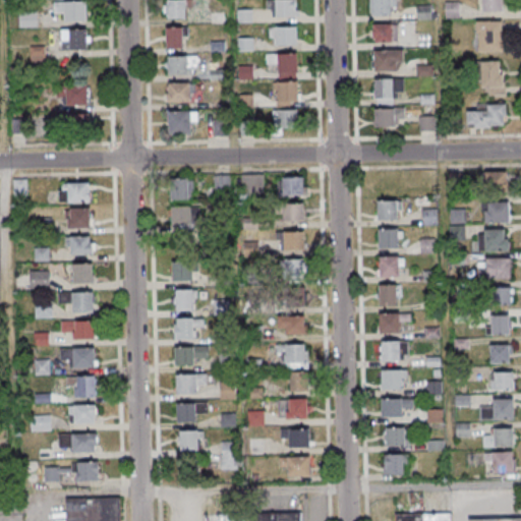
[(187,17),(186,0),(164,0),(165,17),(187,17)]
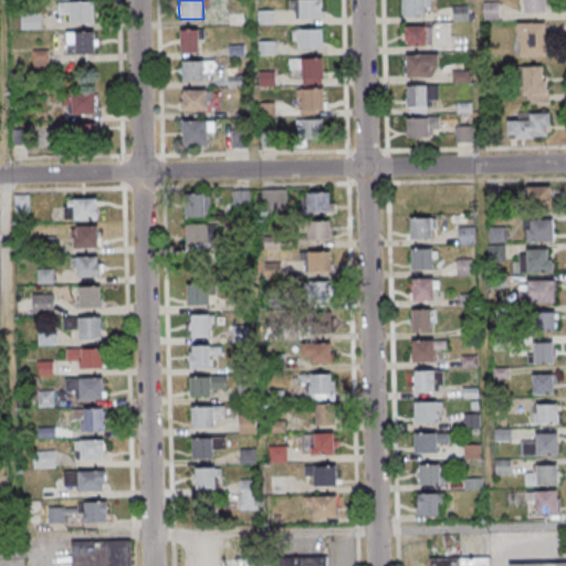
[(299,18),(322,18),(322,0),(292,0),(292,9),(299,9),(299,18)]
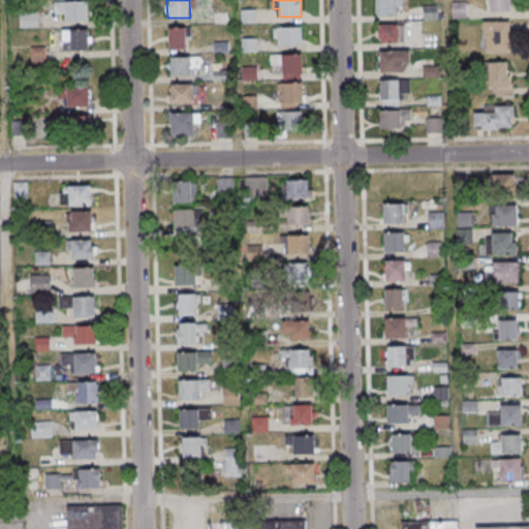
[(375,0),(375,13),(378,13),(378,16),(398,16),(398,7),(403,7),(403,0),(375,0)]
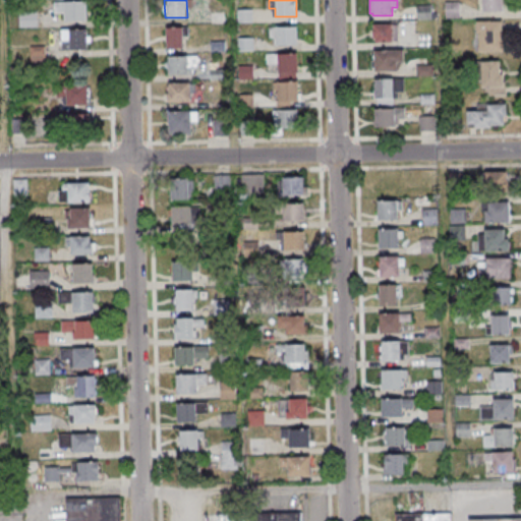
[(482,0),(483,11),(506,10),(506,5),(503,5),(503,0),(482,0)]
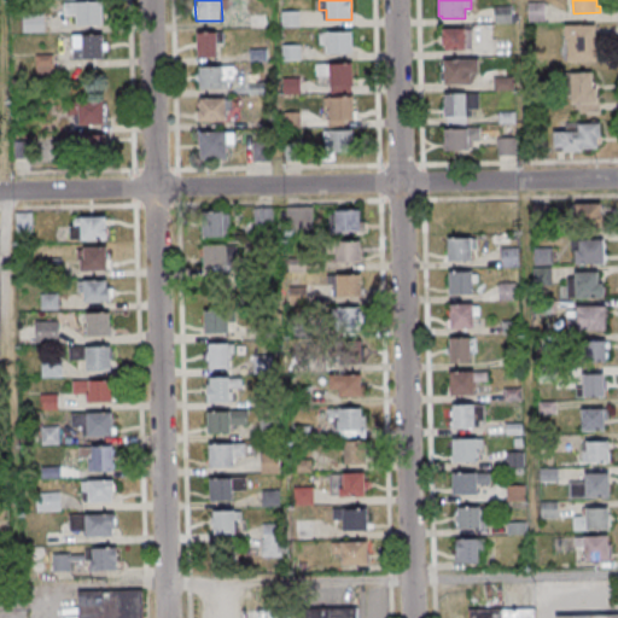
[(103,24),(103,1),(65,1),(65,13),(76,13),(76,24),(103,24)]
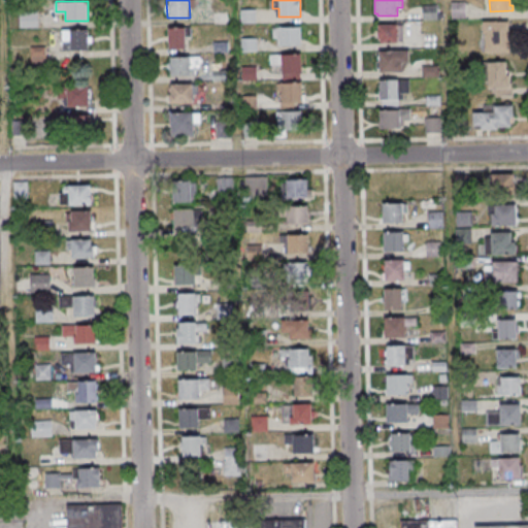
[(452,1),(452,18),(465,18),(465,1),(452,1)]
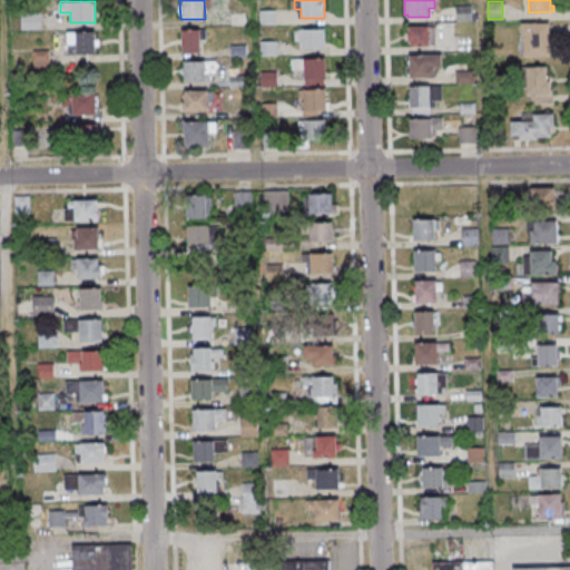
[(455,6),(457,21),(472,20),(471,6),(455,6)]
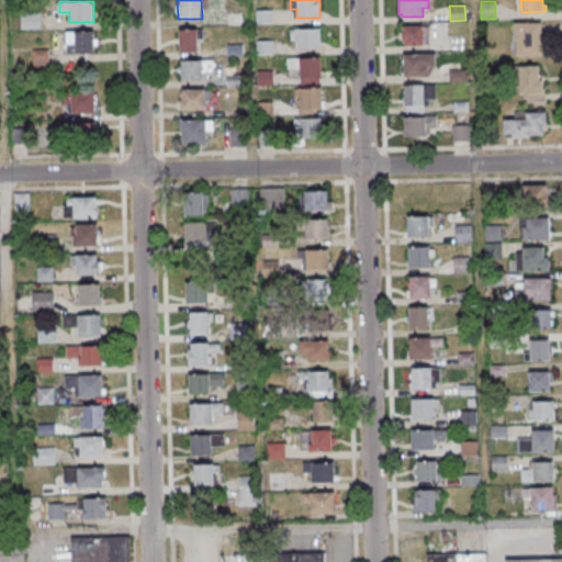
[(40,29),(40,12),(22,12),(22,29),(40,29)]
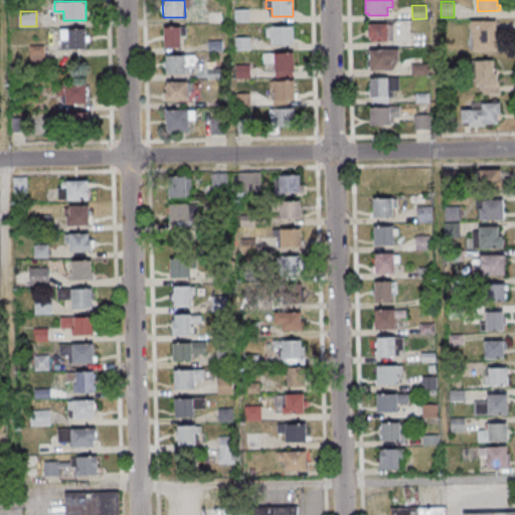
[(471,20),(471,33),(473,33),(473,50),(497,50),(496,21),(485,21),(485,20),(471,20)]
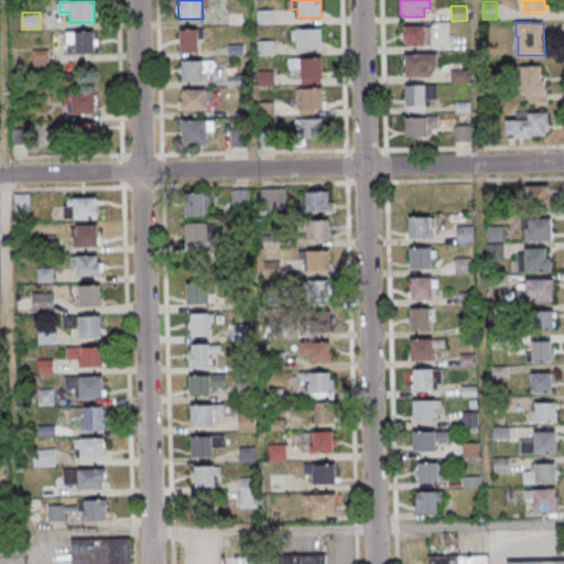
[(404,25),(404,41),(407,41),(407,45),(426,44),(425,25),(404,25)]
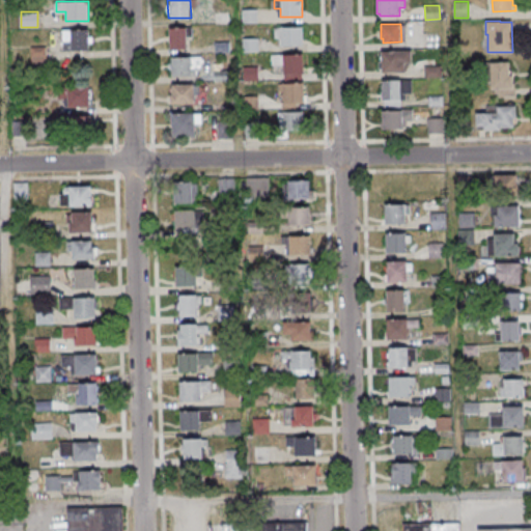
[(169,49),(188,49),(188,28),(169,28),(169,49)]
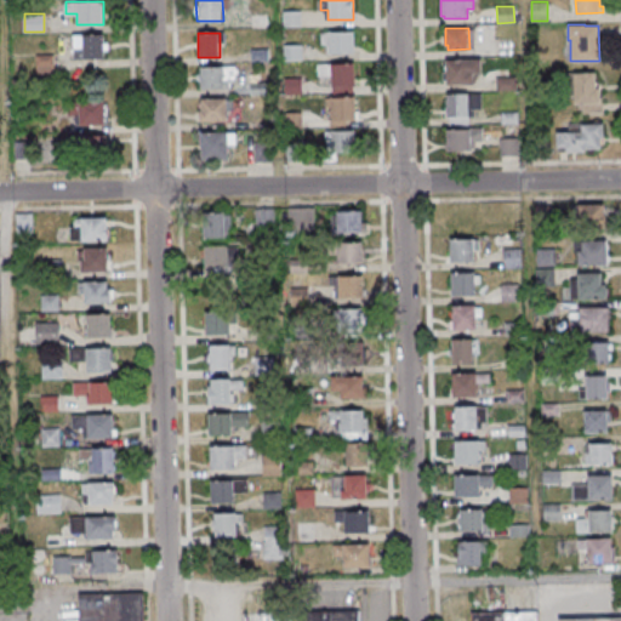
[(324,33),(324,53),(355,53),(355,33),(324,33)]
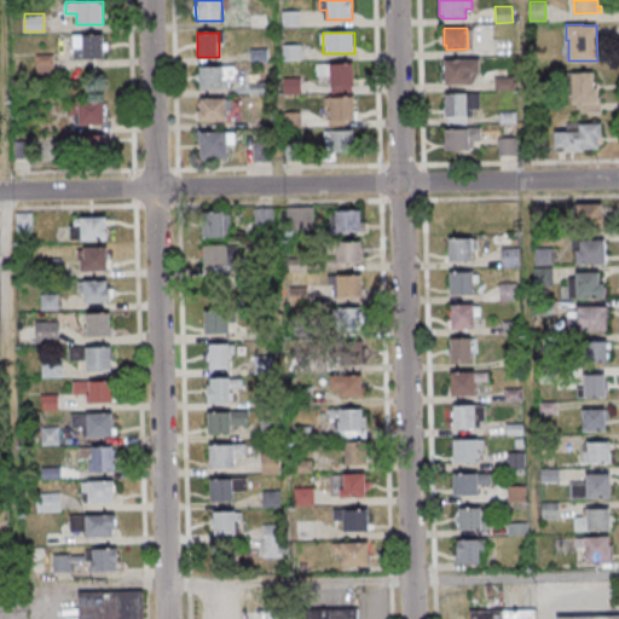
[(74,59),(104,59),(104,35),(74,35),(74,59)]
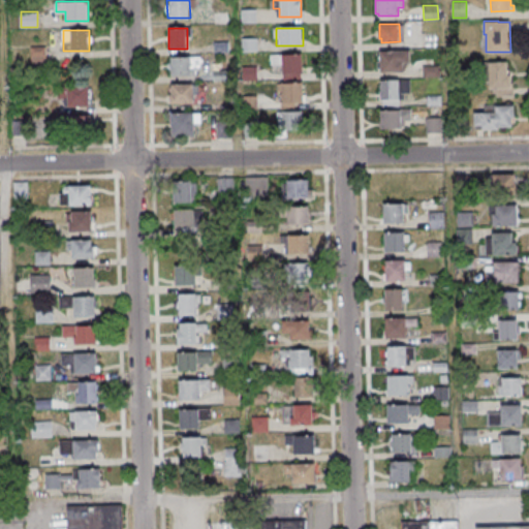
[(379,72),(406,72),(406,51),(379,51),(379,72)]
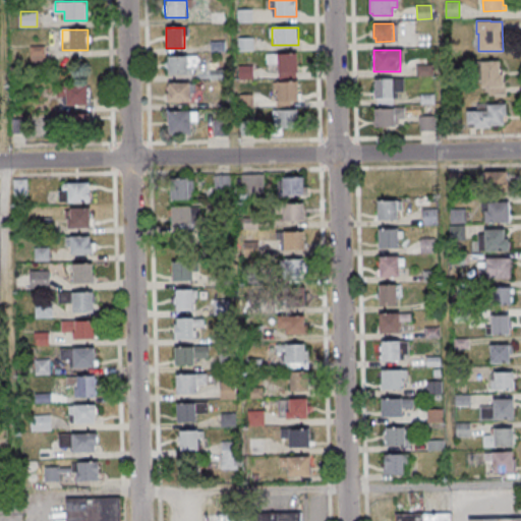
[(297,54),(278,54),(278,78),(297,78),(297,54)]
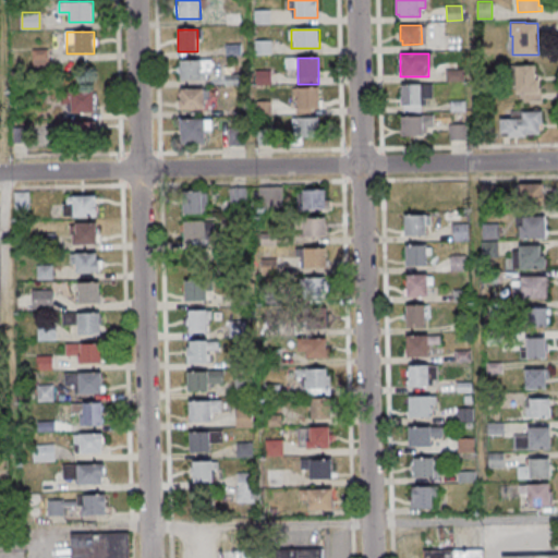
[(202,81),(202,61),(179,61),(179,81),(202,81)]
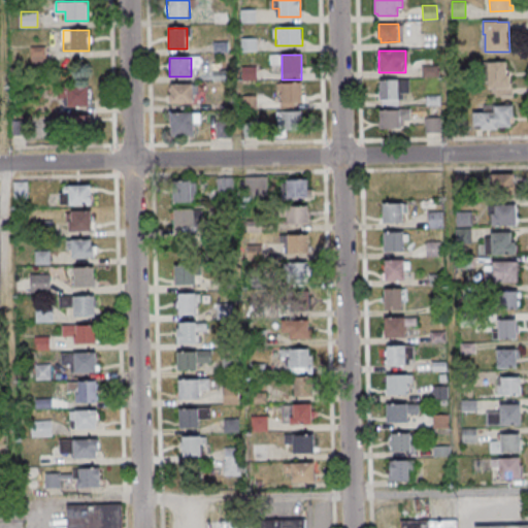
[(510,62),(488,62),(488,96),(510,96),(510,62)]
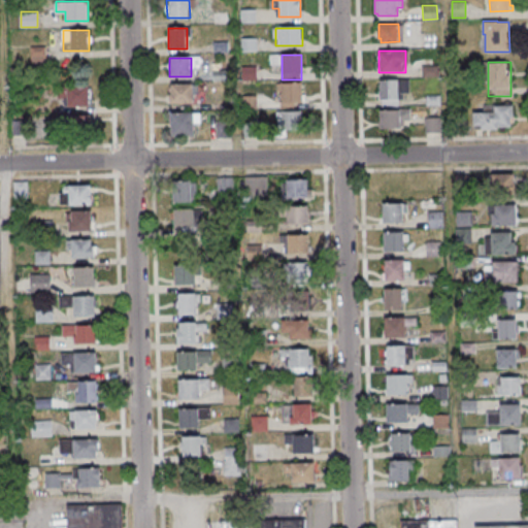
[(378,79),(380,99),(382,99),(383,106),(398,105),(398,99),(404,99),(404,94),(409,93),(409,78),(378,79)]
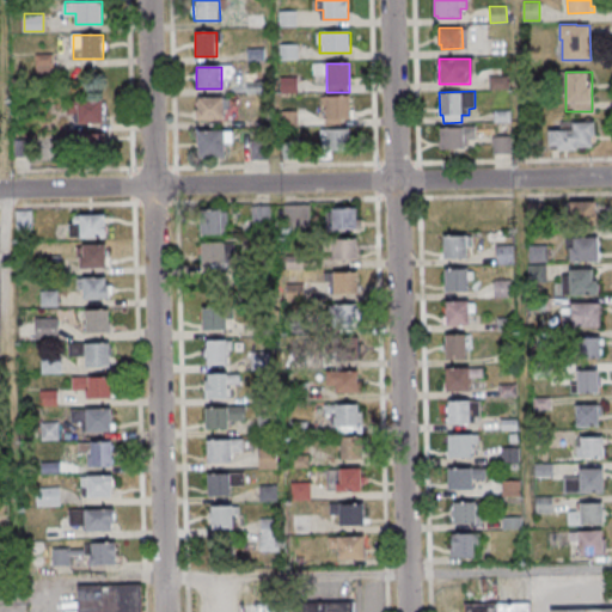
[(326,95),(326,126),(350,126),(350,95),(326,95)]
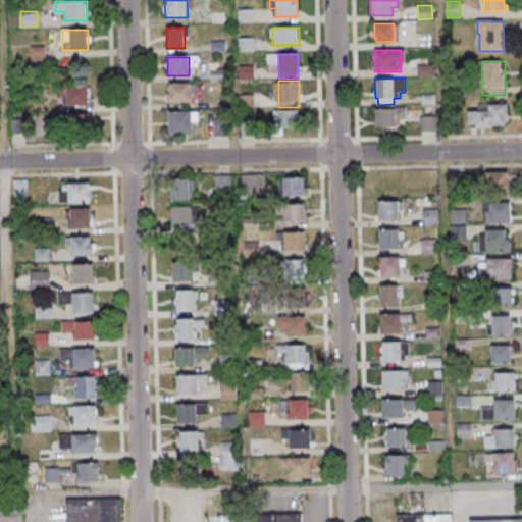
[(168,85),(168,104),(191,104),(191,85),(168,85)]
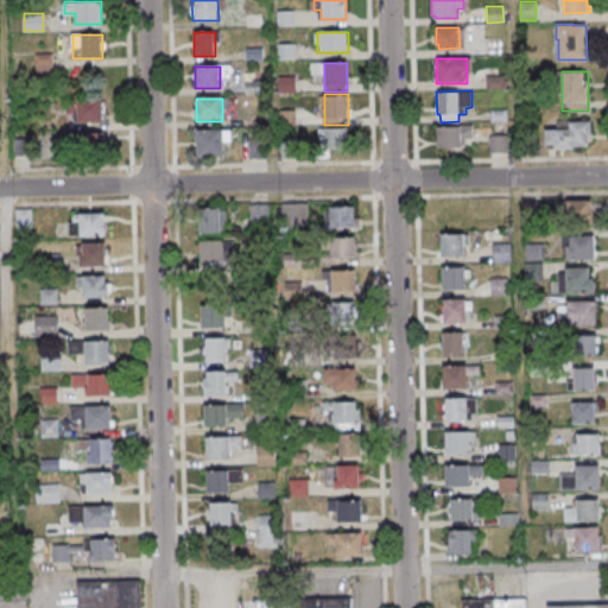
[(103,100),(67,100),(67,124),(103,124),(103,100)]
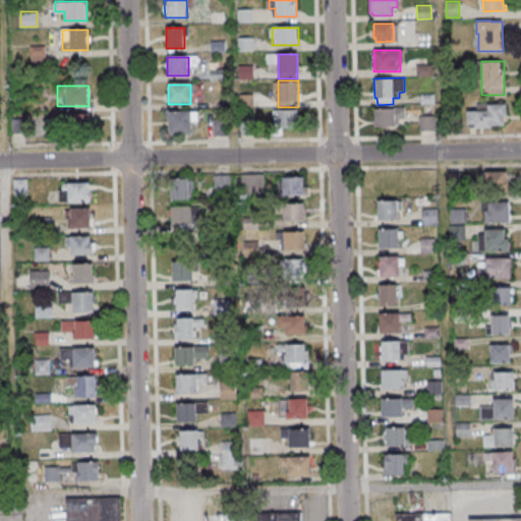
[(420,94),(420,104),(435,103),(435,94),(420,94)]
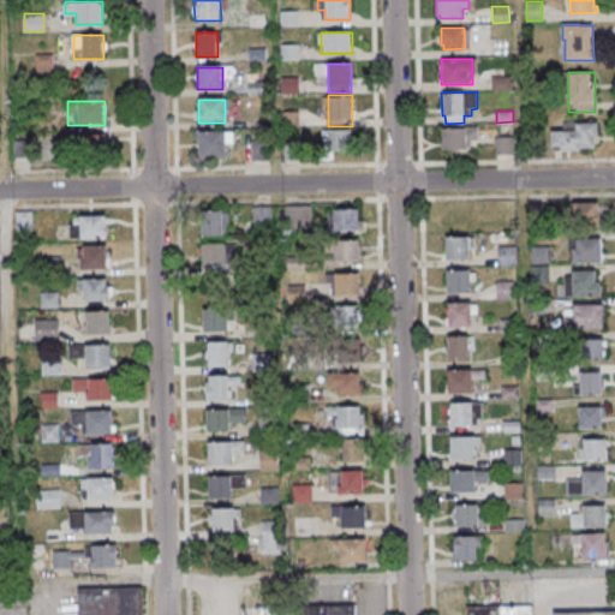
[(284,126),(298,125),(297,112),(282,114),(284,126)]
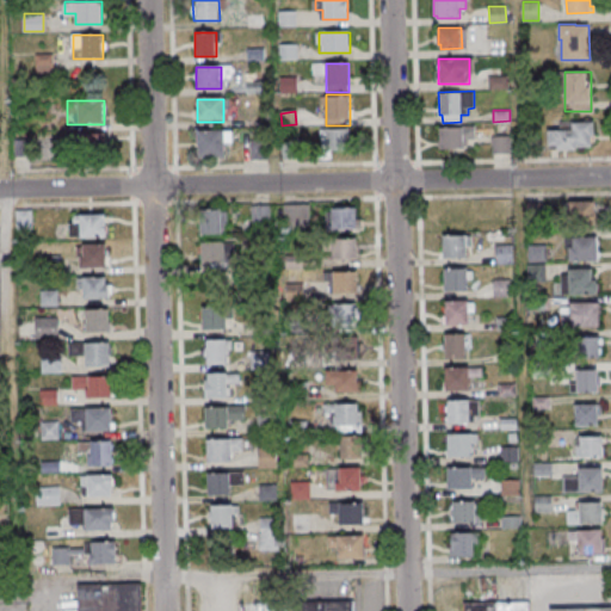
[(593,121),(561,122),(557,129),(548,129),(548,148),(591,147),(590,136),(593,136),(593,121)]
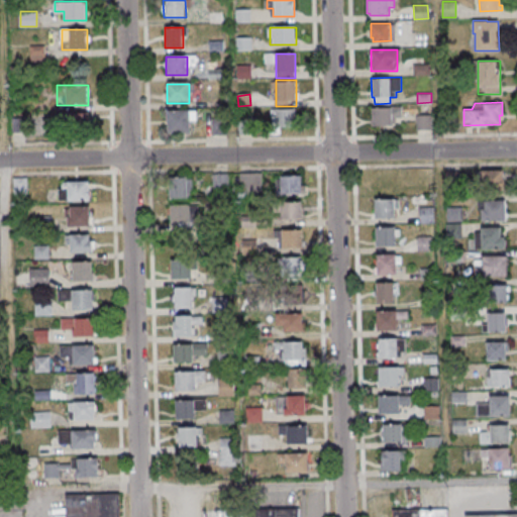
[(371,107),(372,125),(391,125),(391,117),(401,117),(401,106),(371,107)]
